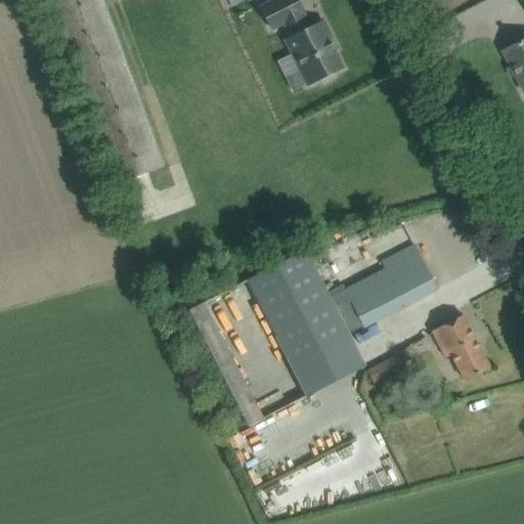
[(47,0),(116,185),(163,168),(101,0),(47,0)]
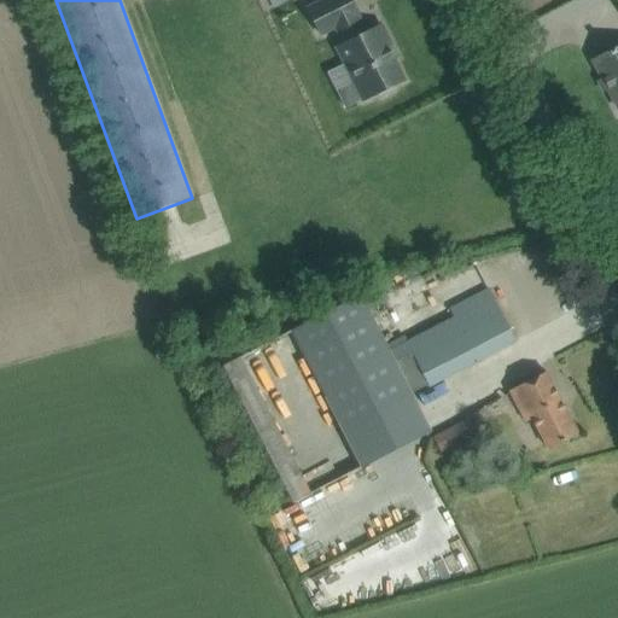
[(397,58),(382,27),(366,34),(357,17),(360,16),(351,0),(326,0),(308,10),(320,35),(336,28),(344,45),(337,48),(363,101),(378,94),(380,97),(394,91),(394,86),(403,81),(394,60),(397,58)]
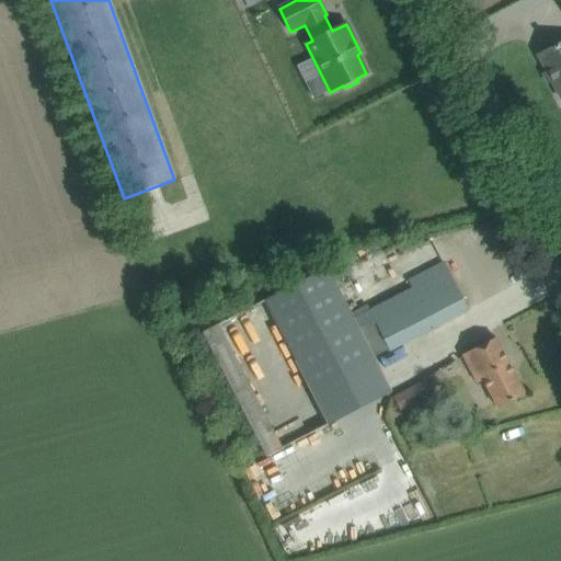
[(560,43),(538,55),(547,72),(550,70),(560,91),(560,43)]
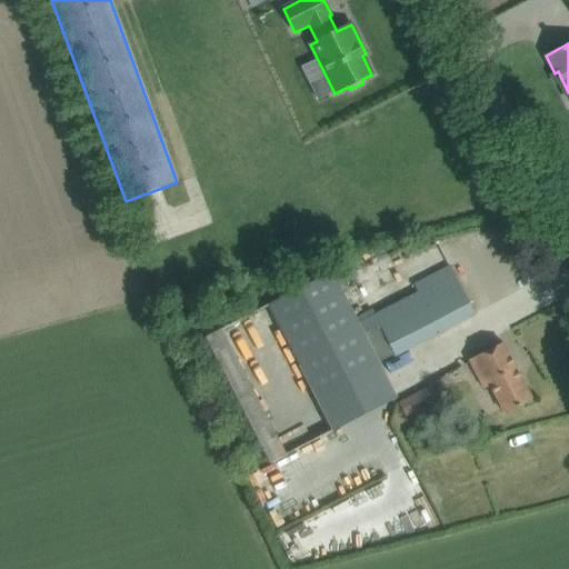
[(268,306),(333,431),(397,398),(378,362),(395,355),(395,356),(475,315),(450,267),(413,286),(418,293),(358,325),(331,272),(268,306)]
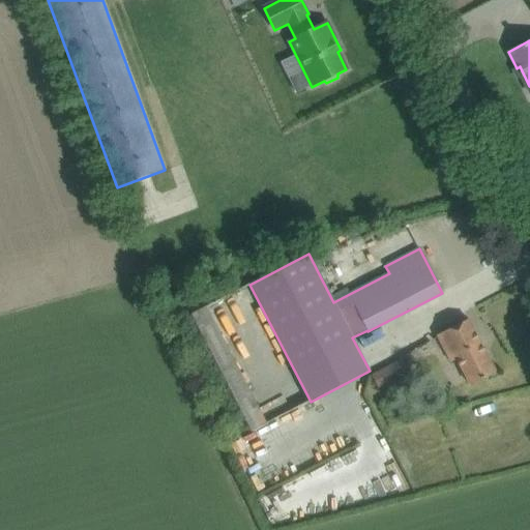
[(267,423),(207,306),(192,315),(252,432),(267,423)]
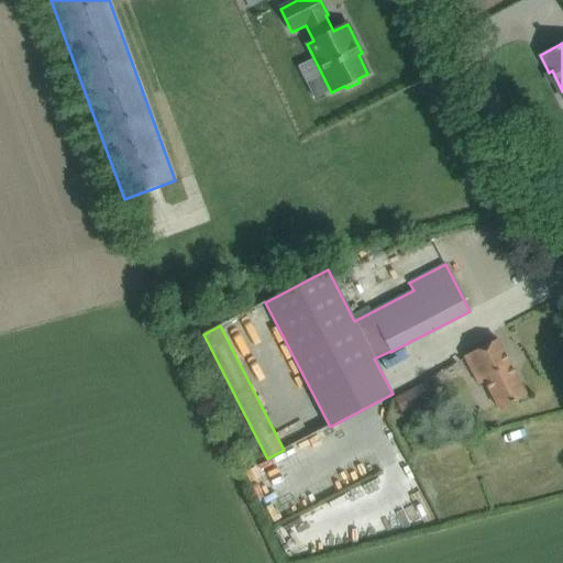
[(498,340),(478,350),(464,356),(479,385),(485,383),(499,409),(527,396),(498,340)]
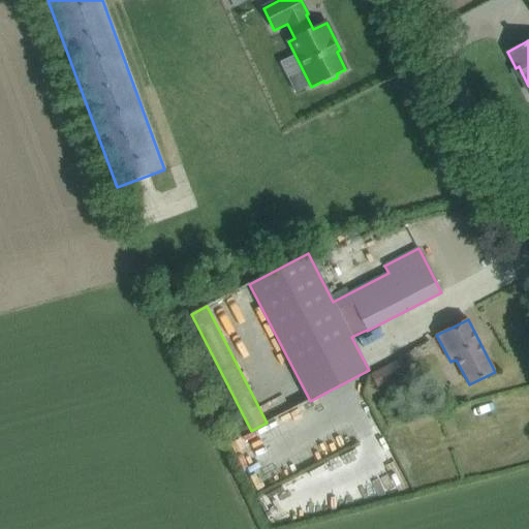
[(399,358),(386,365),(392,375),(404,368),(399,358)]
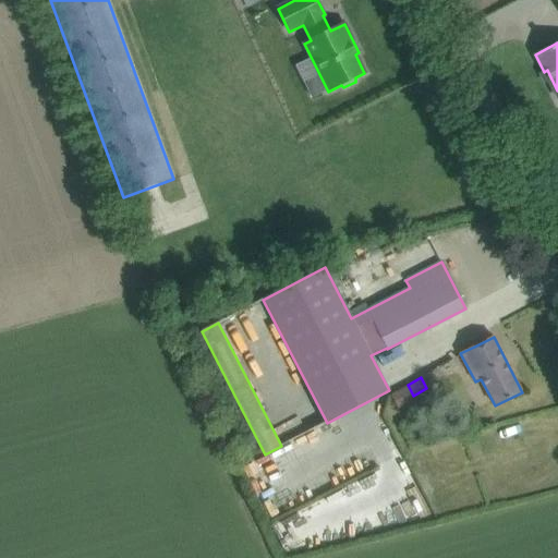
[(408,385),(391,395),(398,408),(415,398),(413,396),(408,385)]
